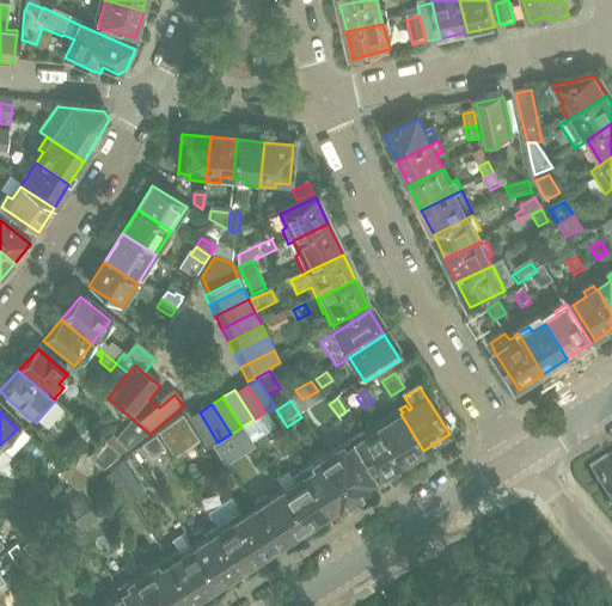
[(208,448),(218,442),(200,412),(189,420),(208,448)]
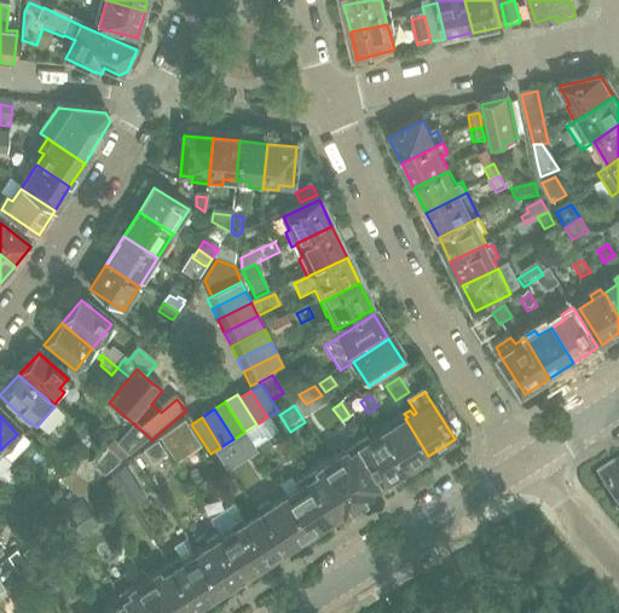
[(382,434),(405,470),(428,456),(405,418),(392,427),(389,423),(379,429),(382,434)]
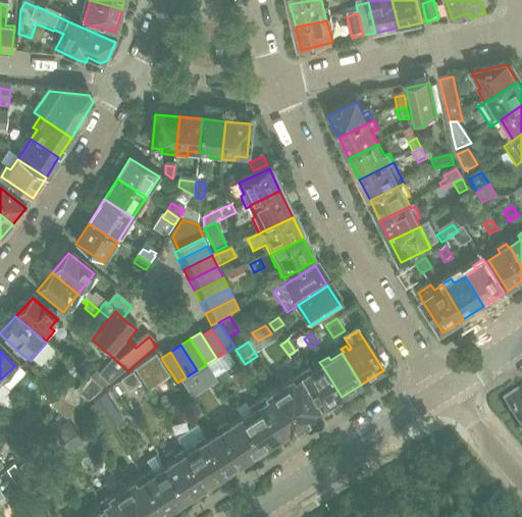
[(135,372),(136,373),(149,394),(169,378),(156,357),(135,372)]
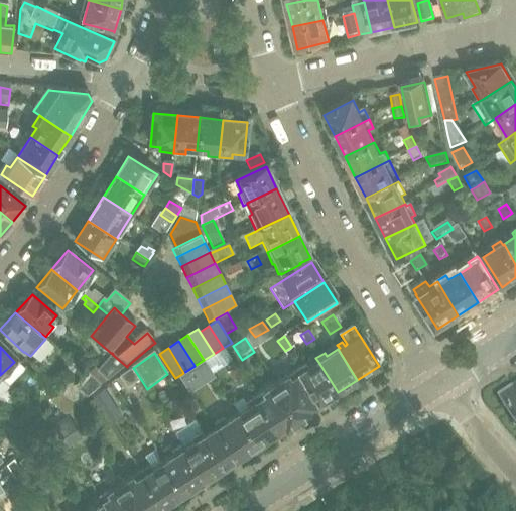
[(113,355),(97,373),(107,382),(127,367),(113,355)]
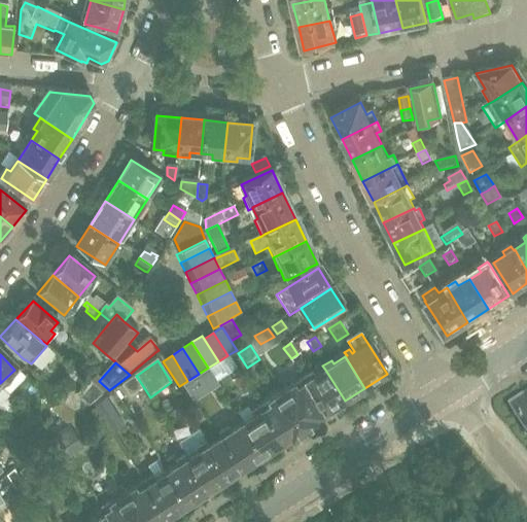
[(241,398),(246,394),(251,391),(236,368),(227,373),(234,381),(232,383),(241,398)]
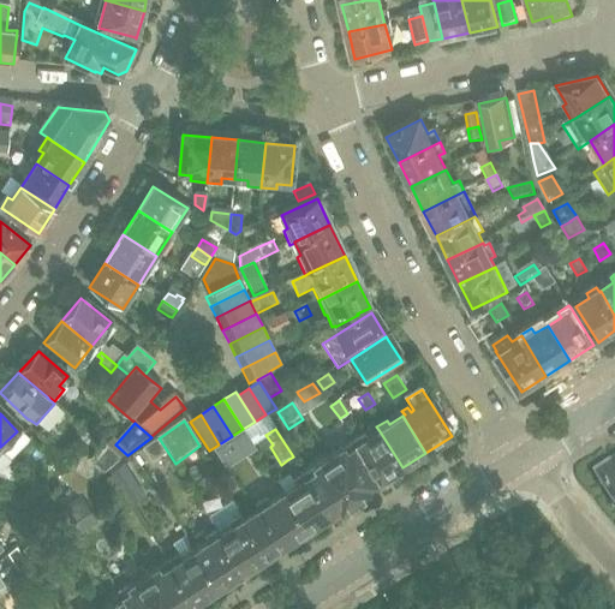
[(356,447),(354,448),(377,483),(402,467),(380,431),(356,447)]
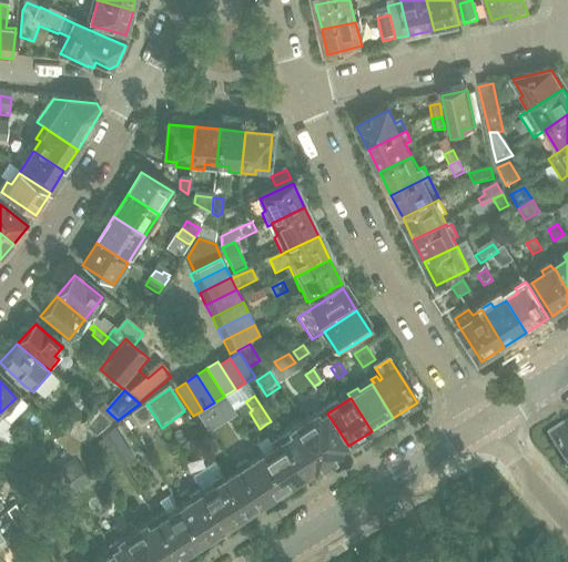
[(220,421),(233,414),(226,400),(212,409),(220,421)]
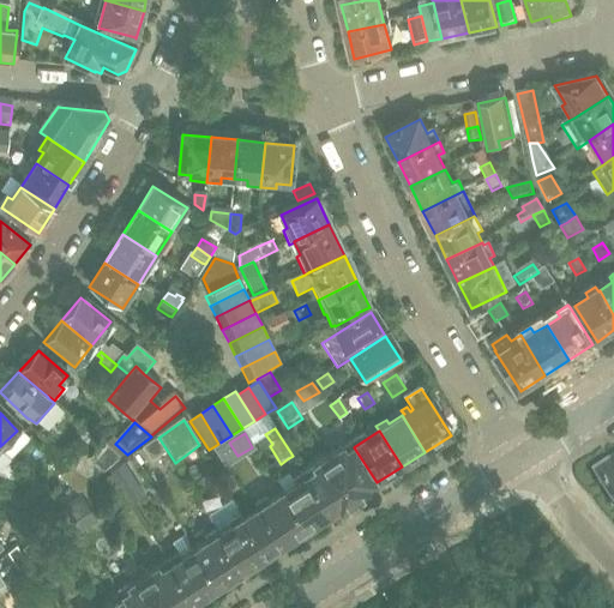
[(137,453),(140,457),(146,464),(164,453),(157,441),(137,453)]
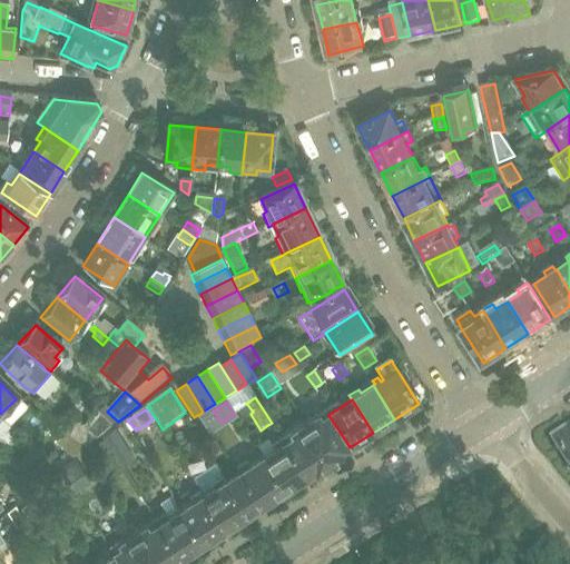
[(66,435),(82,452),(97,441),(111,427),(96,415),(85,428),(77,422),(66,435)]
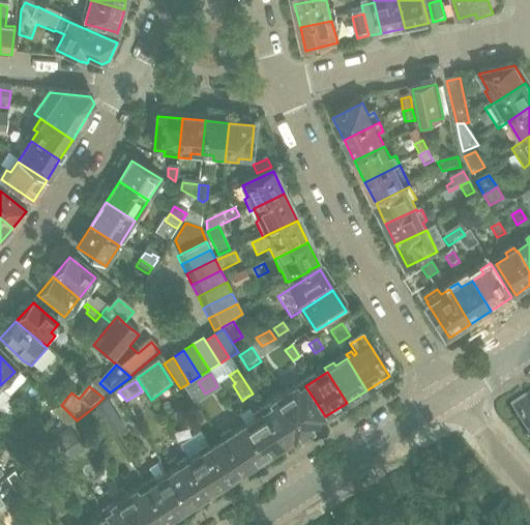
[(295,387),(283,396),(307,434),(320,426),(318,421),(325,416),(305,386),(297,390),(295,387)]
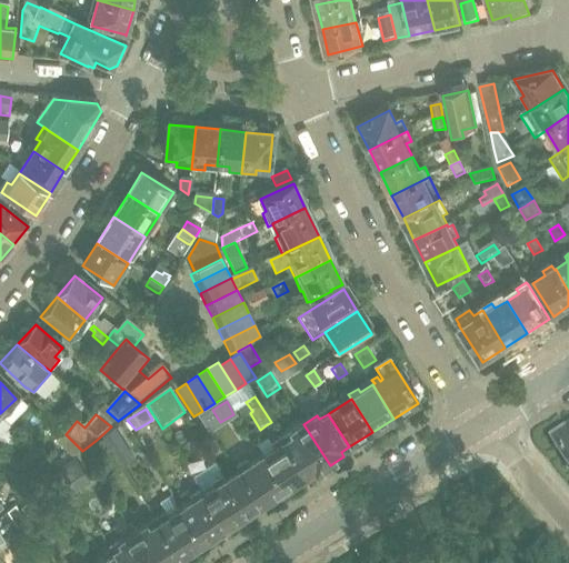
[(0,435),(9,426),(0,416),(0,435)]
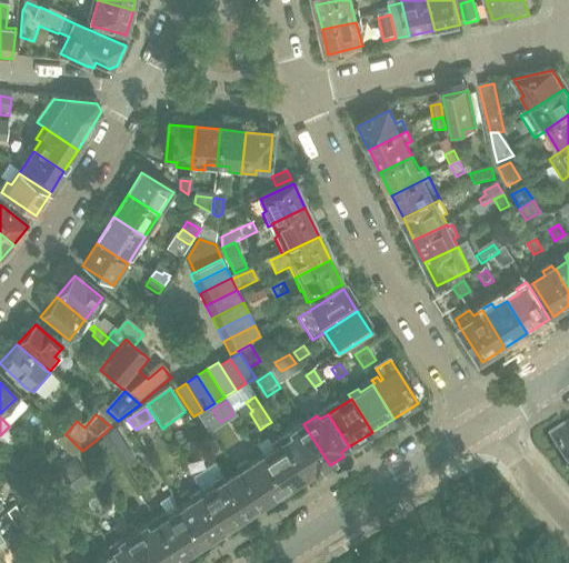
[(292,438),(283,442),(306,476),(313,471),(316,474),(330,465),(303,424),(290,433),(292,438)]
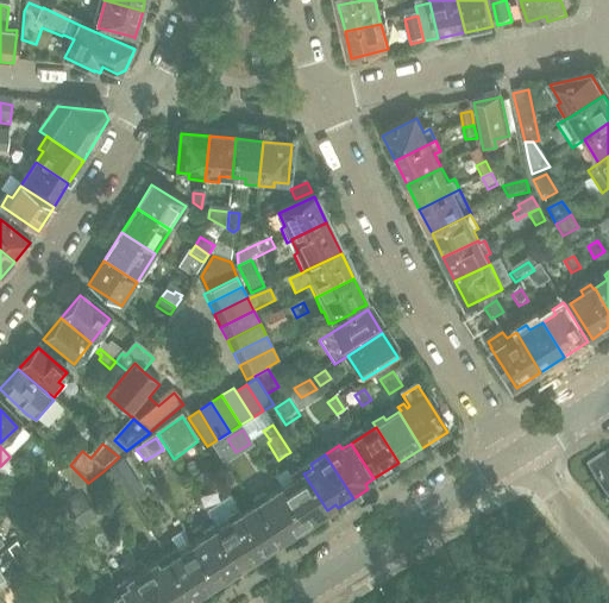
[(129,462),(112,473),(118,483),(135,471),(129,462)]
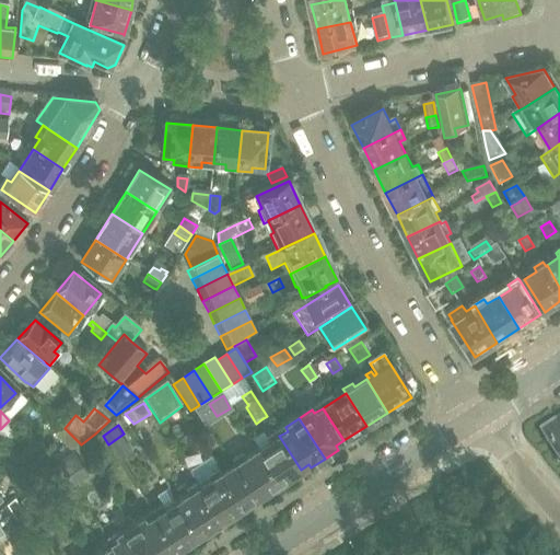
[(71,453),(81,444),(65,428),(55,439),(71,453)]
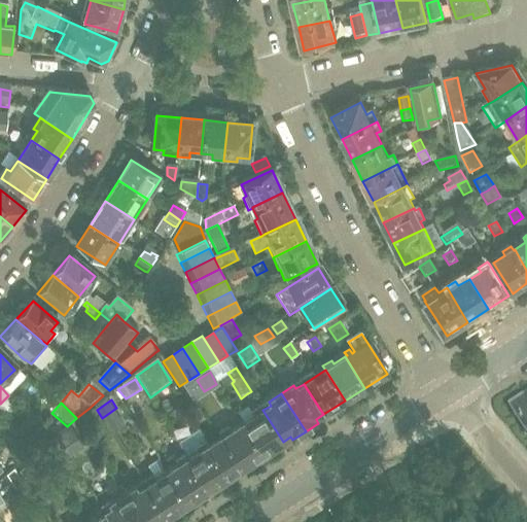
[(526,407),(512,417),(526,441),(526,407)]
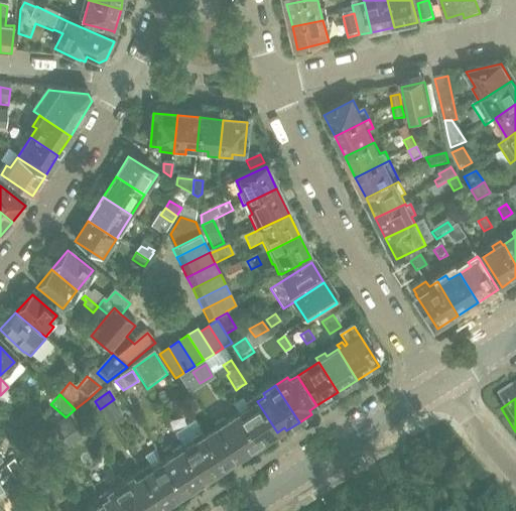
[(77,414),(76,416),(80,423),(100,409),(95,401),(77,414)]
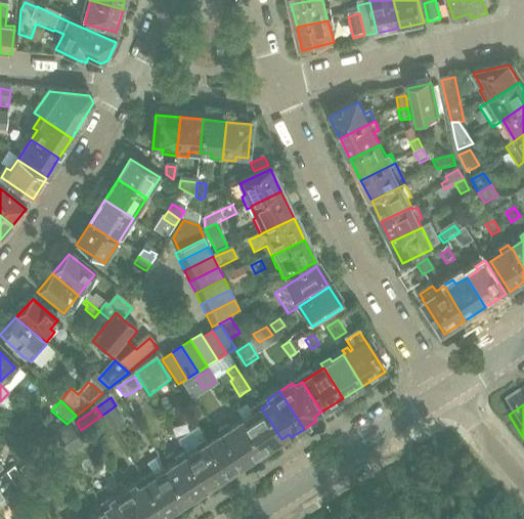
[(261,407),(241,422),(260,453),(281,439),(261,407)]
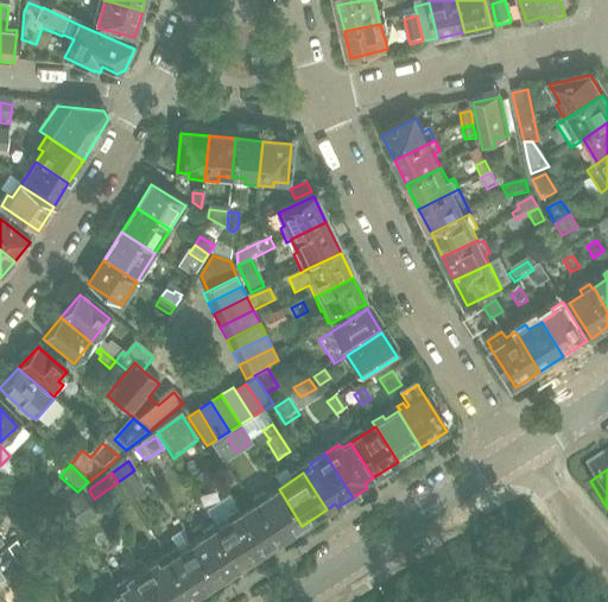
[(279,489),(247,509),(271,546),(302,526),(279,489)]
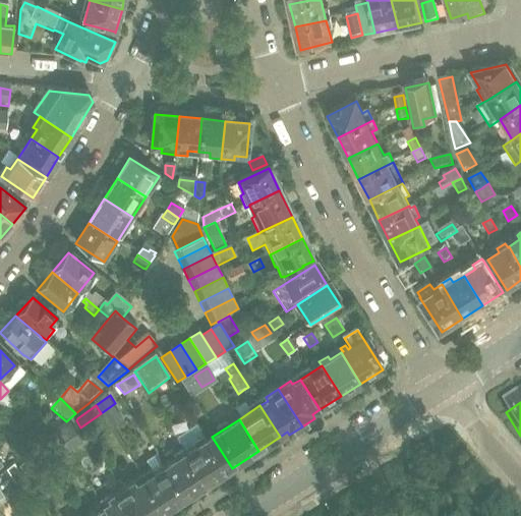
[(26,451),(48,433),(39,422),(17,441),(26,451)]
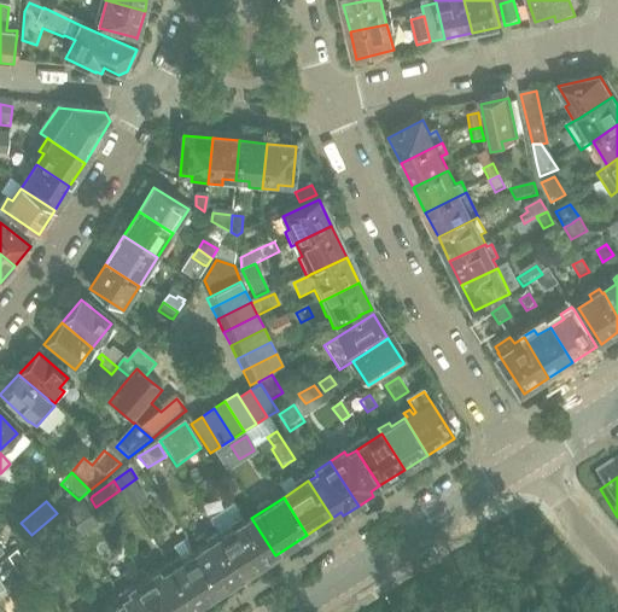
[(64,512),(80,537),(98,528),(81,501),(64,512)]
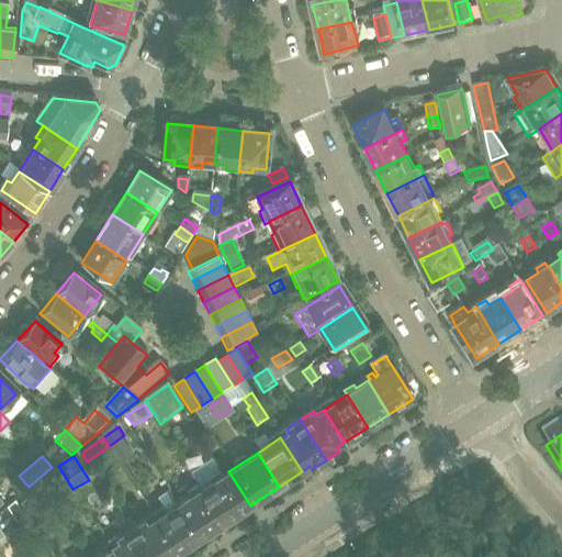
[(221,524),(250,505),(228,471),(222,476),(213,460),(190,476),(199,490),(221,524)]
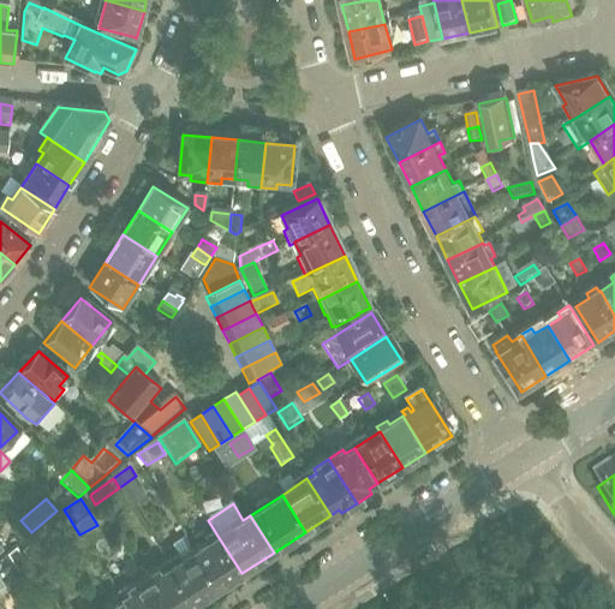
[(218,536),(193,553),(216,590),(242,573),(218,536)]
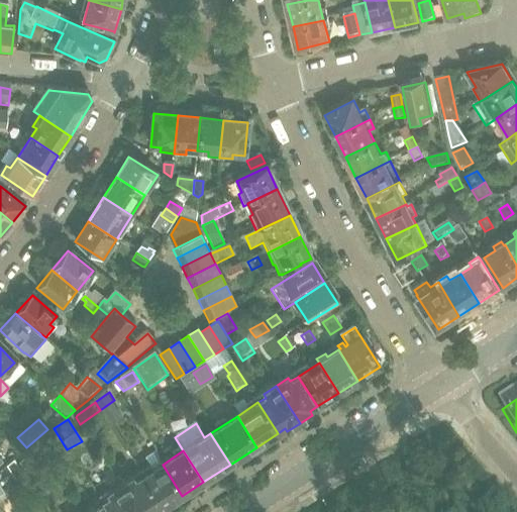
[(19,465),(25,473),(39,462),(34,453),(19,465)]
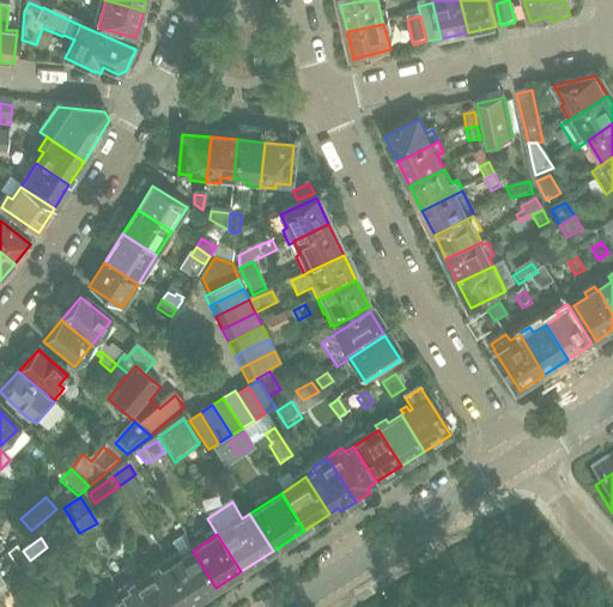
[(193,551),(168,566),(192,604),(216,588),(193,551)]
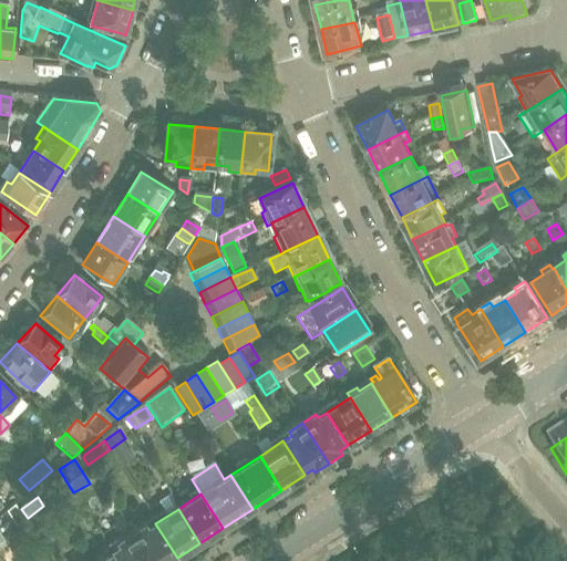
[(19,513),(10,518),(17,528),(24,523),(19,513)]
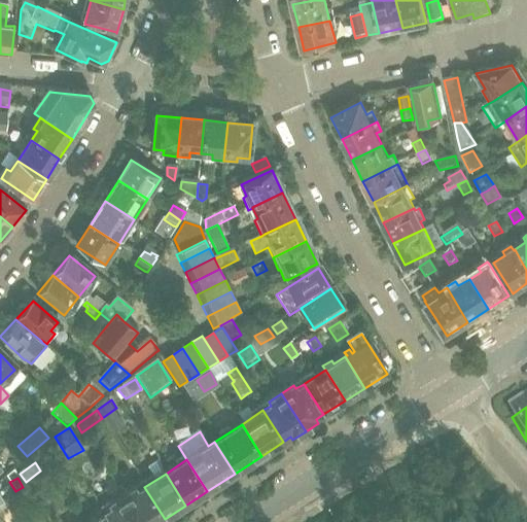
[(135,488),(121,496),(138,521),(161,521),(165,519),(144,487),(138,491),(135,488)]
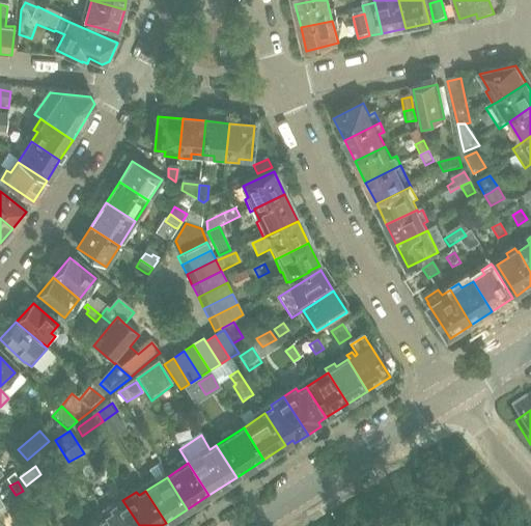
[(106,519),(110,525),(139,525),(122,500),(110,508),(112,513),(105,517),(106,519)]
